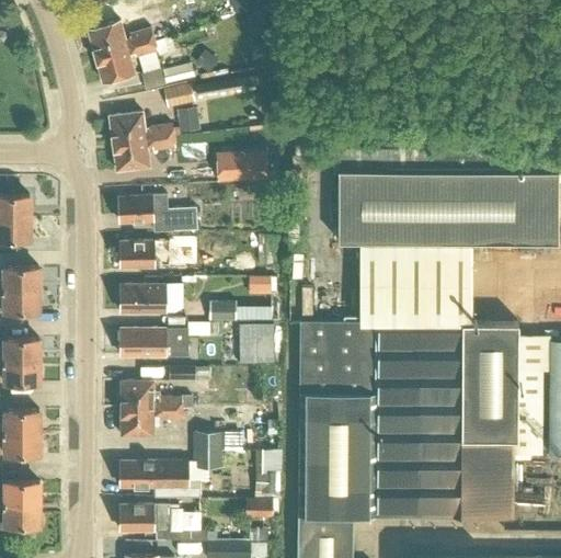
[(119,21),(88,30),(94,57),(153,40),(151,29),(129,35),(130,40),(125,41),(119,21)]
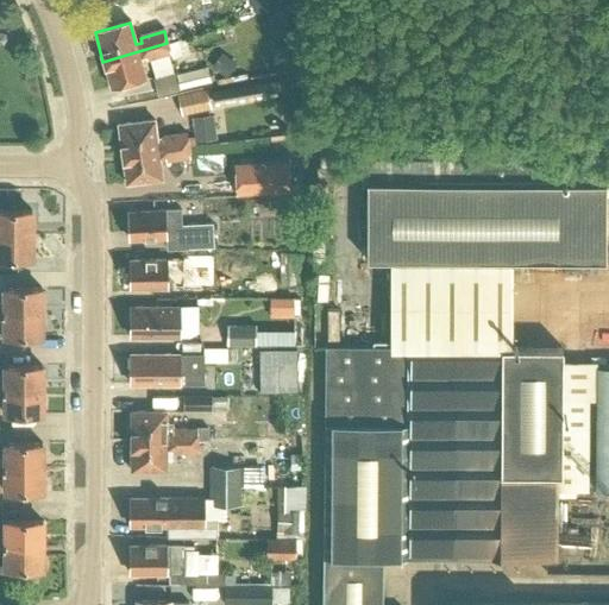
[(146,62),(170,56),(167,43),(102,62),(111,90),(145,80),(139,60),(145,57),(146,62)]
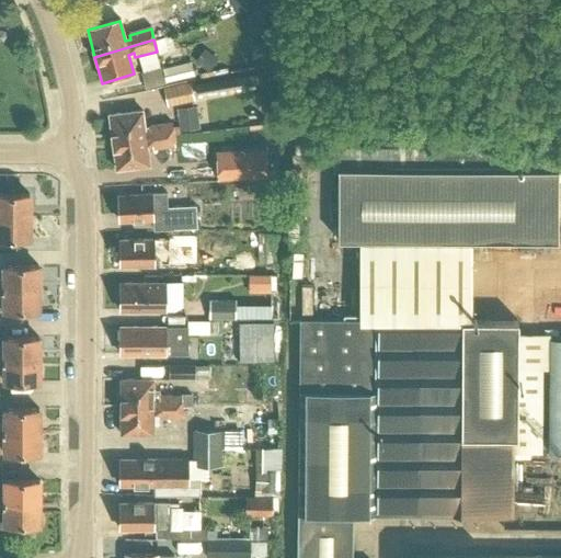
[(208,54),(198,67),(208,75),(218,61),(208,54)]
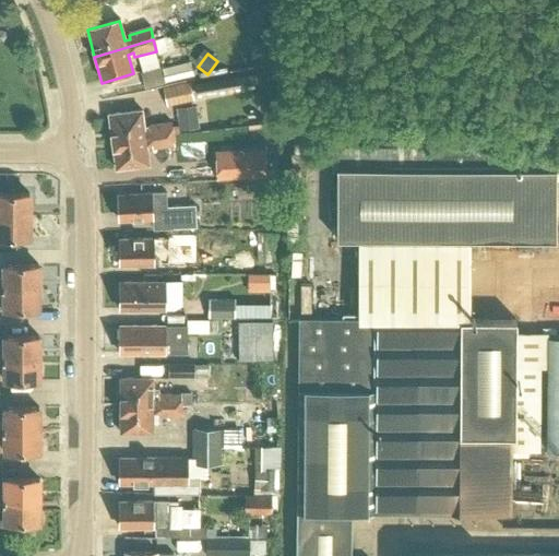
[(190,63),(161,71),(164,85),(193,78),(190,63)]
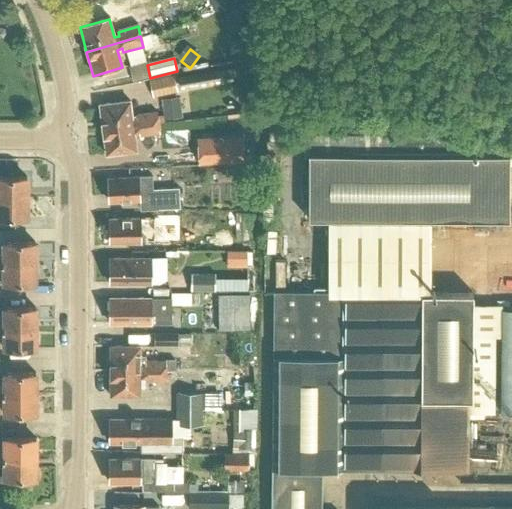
[(177,80),(179,91),(221,84),(219,73),(177,80)]
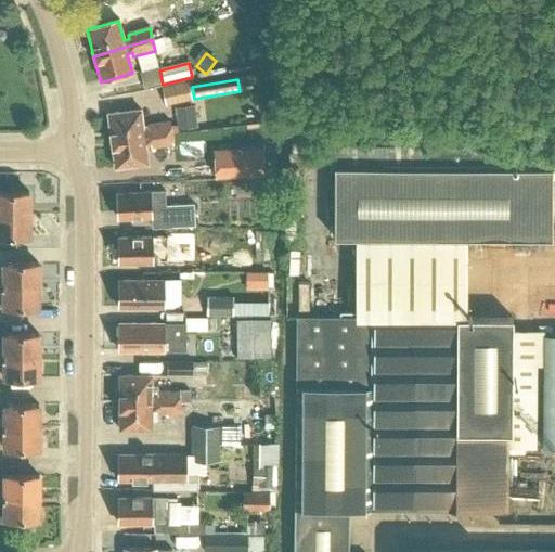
[(162,89),(165,106),(192,102),(188,84),(162,89)]
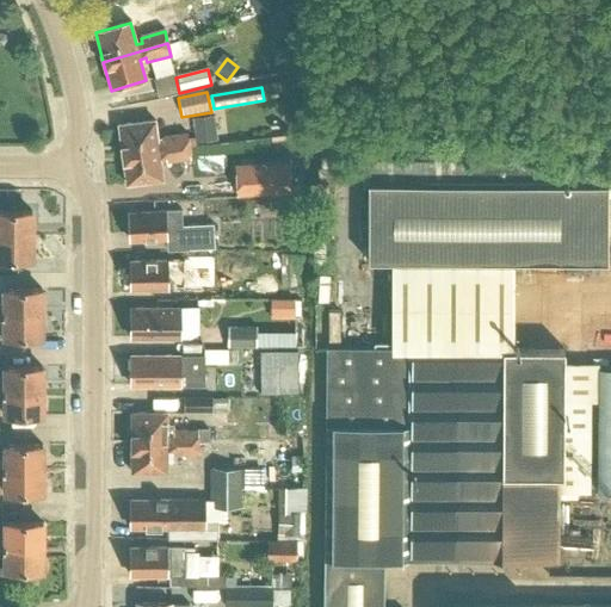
[(215,117),(192,121),(196,144),(217,142),(215,117)]
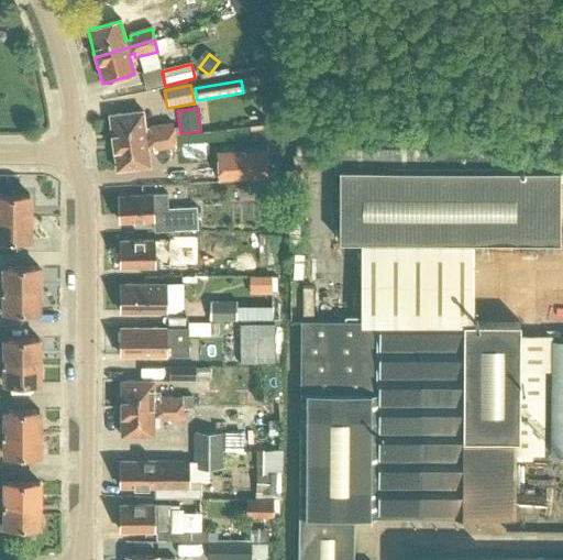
[(142,112),(109,117),(113,144),(174,136),(173,124),(150,128),(151,132),(145,133),(142,112)]
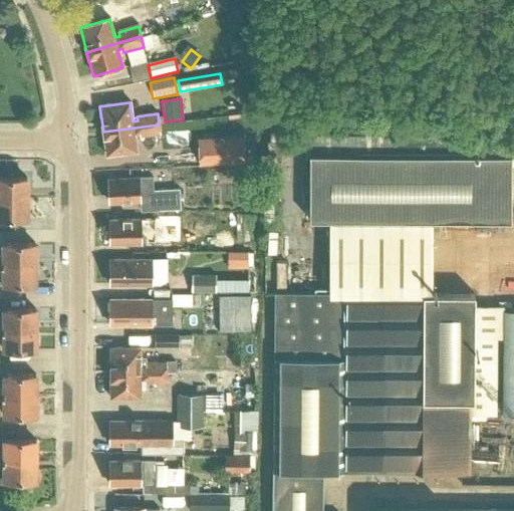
[(159,124),(103,132),(106,157),(137,153),(134,135),(139,134),(140,138),(160,136),(159,124)]
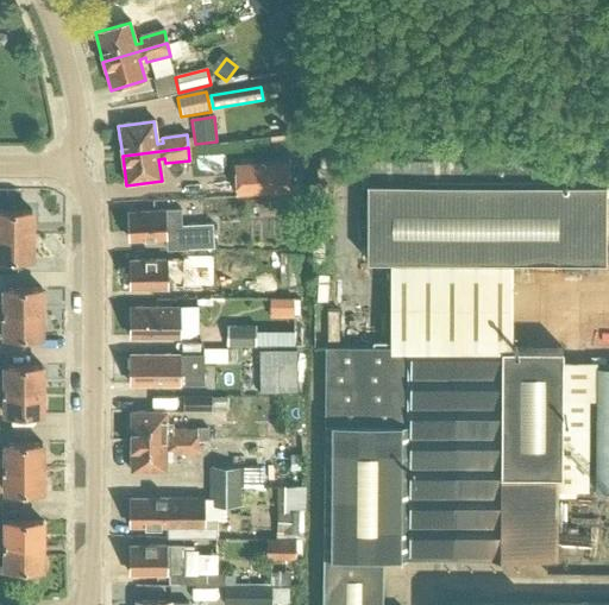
[(382,604),(383,560),(557,561),(557,500),(576,500),(576,496),(589,496),(589,404),(598,404),(598,366),(563,366),(563,350),(558,350),(510,350),(512,264),(604,265),(604,162),(366,162),(366,264),(390,264),(389,348),(325,348),(325,458),(324,559),(322,559),(321,604),(382,604)]
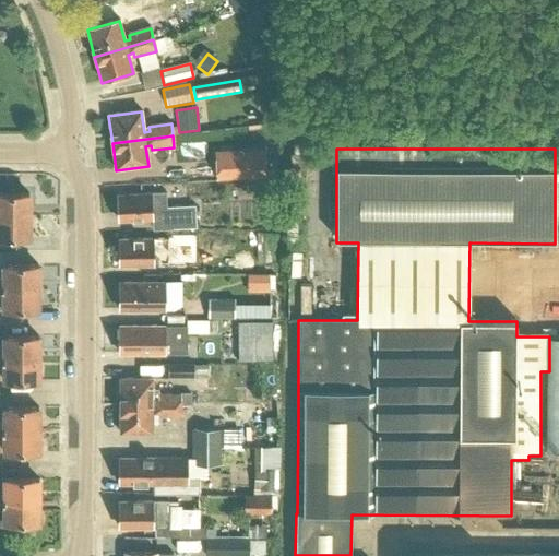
[(215,154),(216,180),(265,178),(264,151),(215,154)]
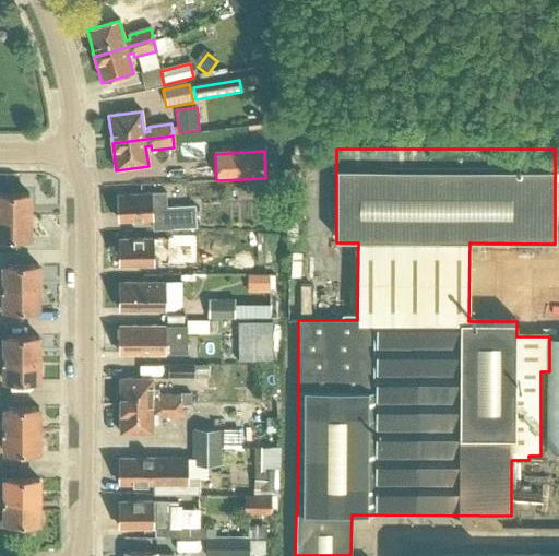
[(0,194),(0,217),(30,217),(28,196),(0,194)]
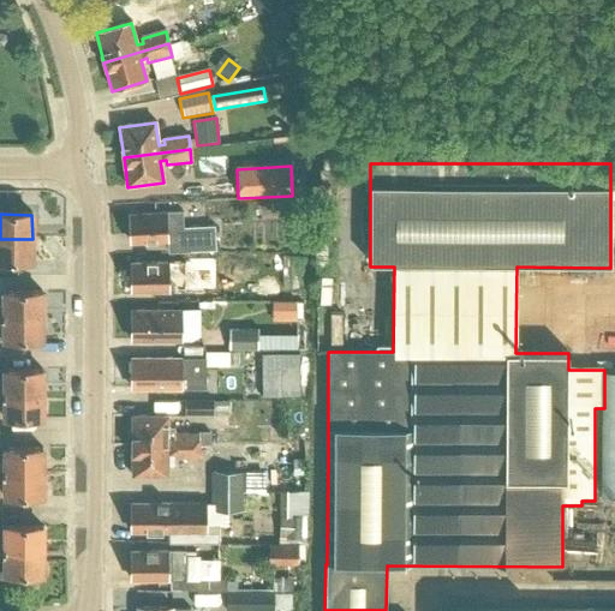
[(131,245),(184,243),(186,243),(187,255),(212,253),(210,229),(184,231),(183,214),(130,216),(131,245)]
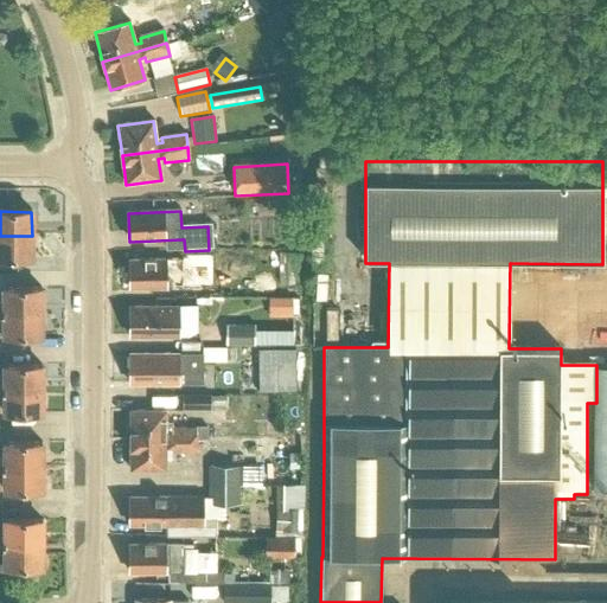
[(32,236),(0,236),(0,261),(32,261),(32,236)]
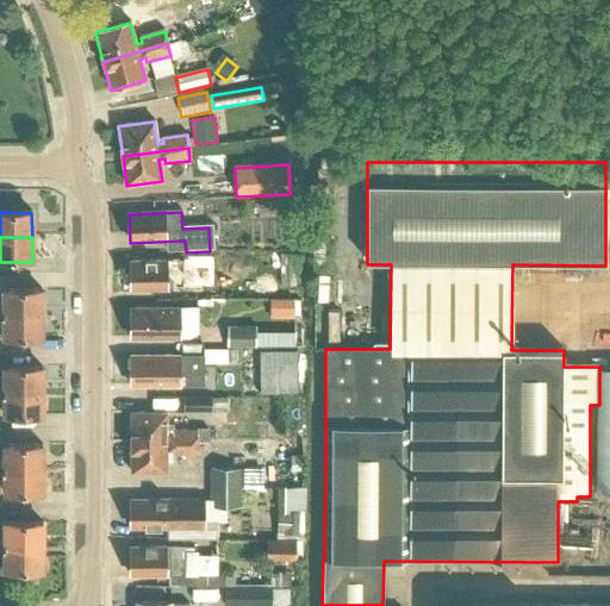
[(184,260),(184,262),(131,262),(131,292),(184,291),(184,279),(212,279),(212,260),(184,260)]
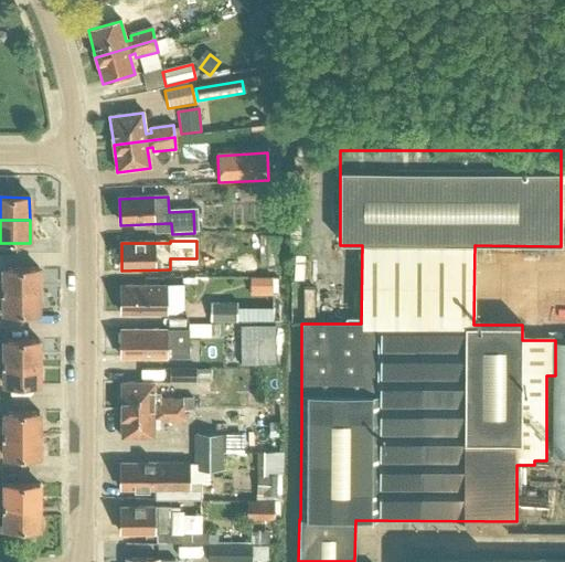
[(0,292),(39,293),(39,269),(3,269),(3,282),(0,282),(0,292)]
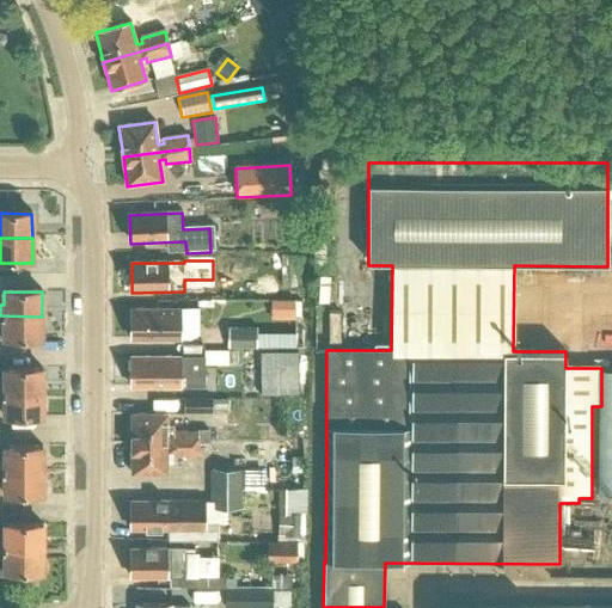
[(181,311),(132,311),(132,341),(181,341),(181,311)]
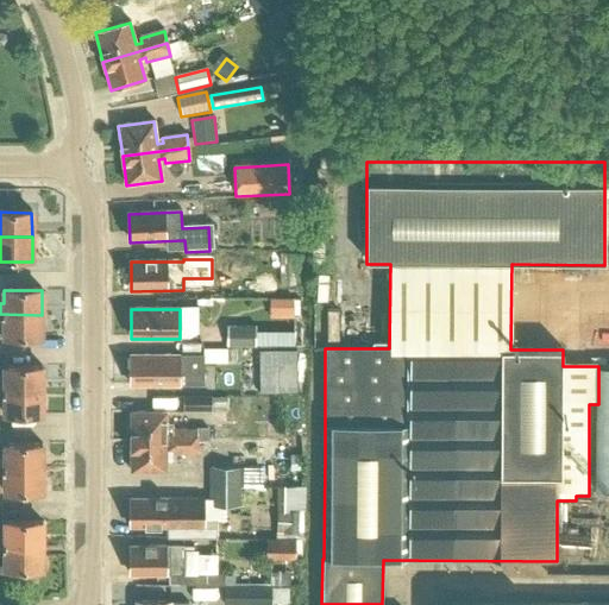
[(0,326),(4,326),(4,339),(42,339),(42,315),(0,314),(0,326)]
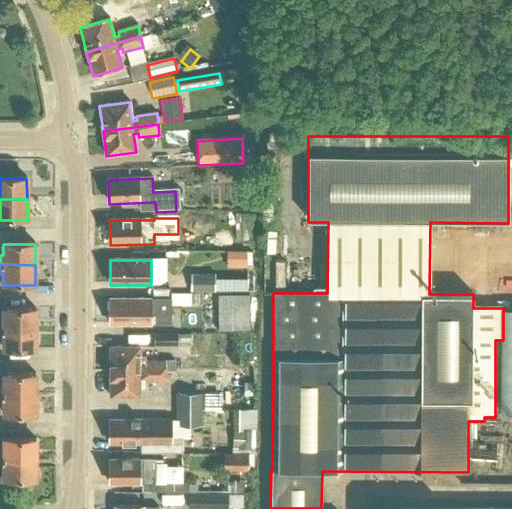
[(191,274),(192,292),(216,292),(216,274),(191,274)]
